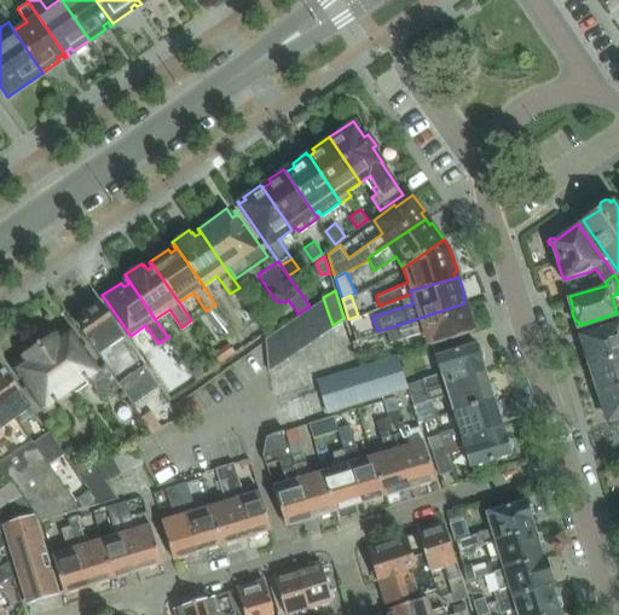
[(328,312),(323,297),(312,305),(316,317),(322,334),(333,325),(328,312)]
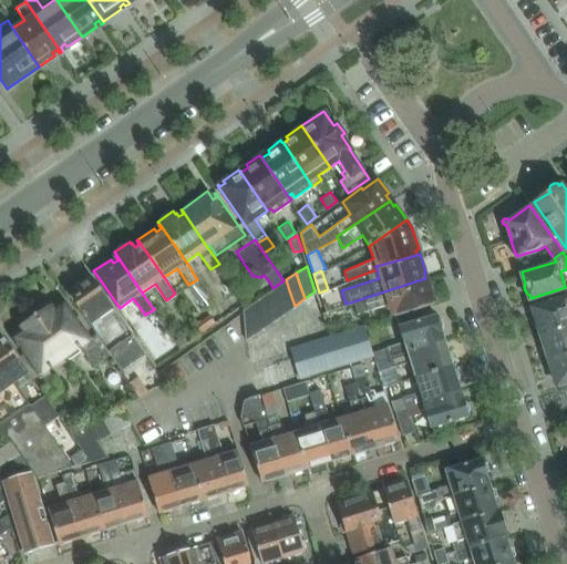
[(146,352),(93,276),(69,293),(91,325),(96,334),(111,352),(122,369),(146,352)]
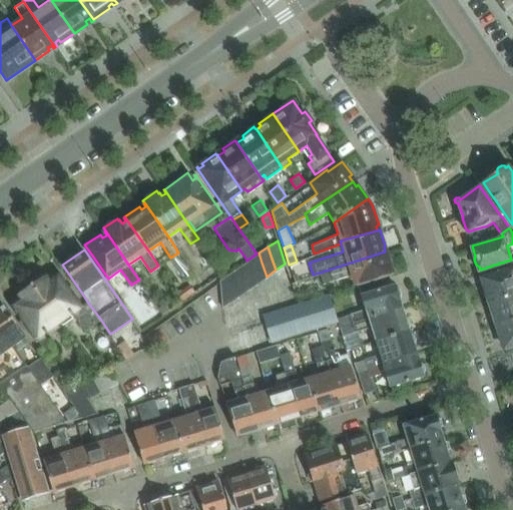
[(351,274),(352,279),(354,285),(359,284),(382,277),(383,277),(392,274),(392,273),(394,273),(389,257),(387,258),(385,251),(320,273),(322,279),(323,283),(351,274)]
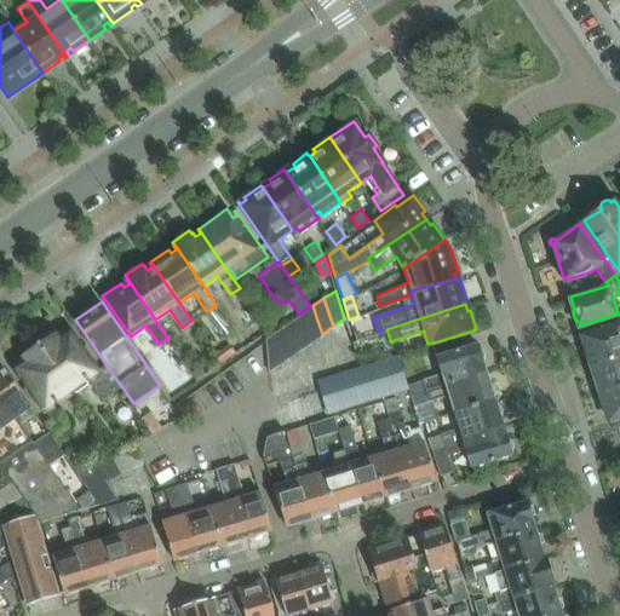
[(310,306),(302,312),(304,321),(311,341),(322,334),(316,317),(313,305),(310,306)]
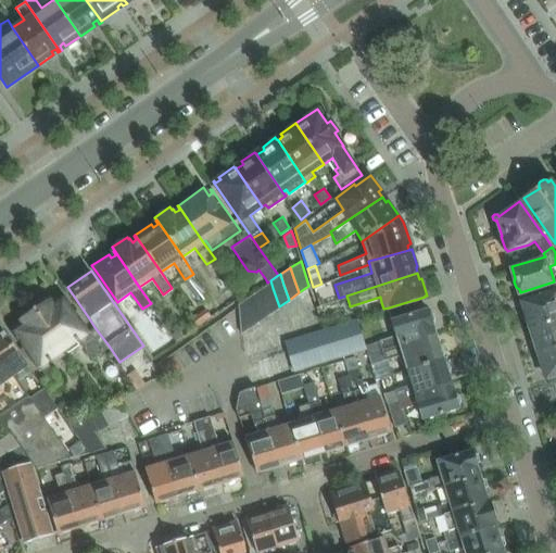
[(267,283),(260,288),(261,292),(268,313),(279,306),(273,288),(270,280),(267,283)]
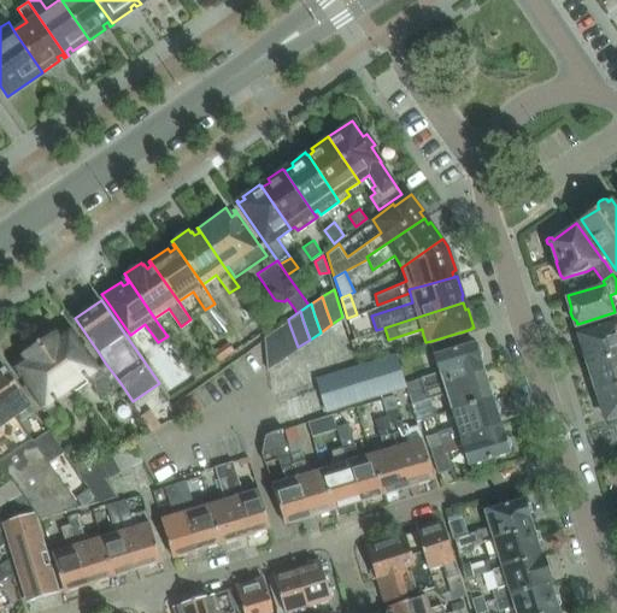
[(227,322),(219,312),(211,318),(217,329),(227,322)]
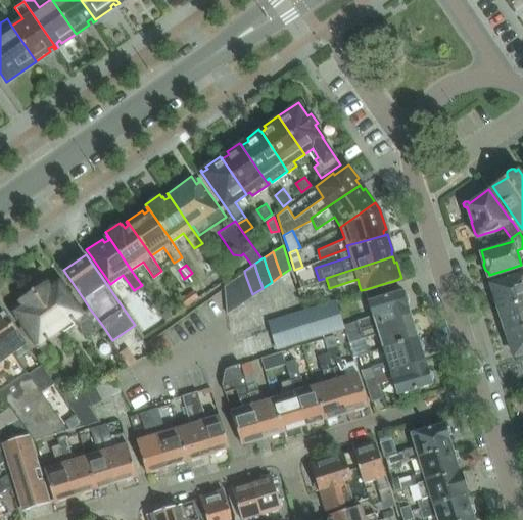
[(244,271),(235,277),(243,300),(252,294),(245,275),(244,271)]
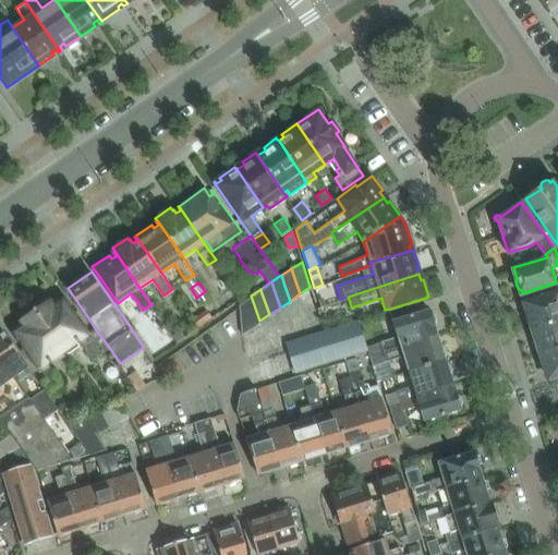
[(557,290),(535,299),(524,302),(529,313),(528,313),(526,317),(528,323),(532,325),(532,326),(557,317),(557,290)]
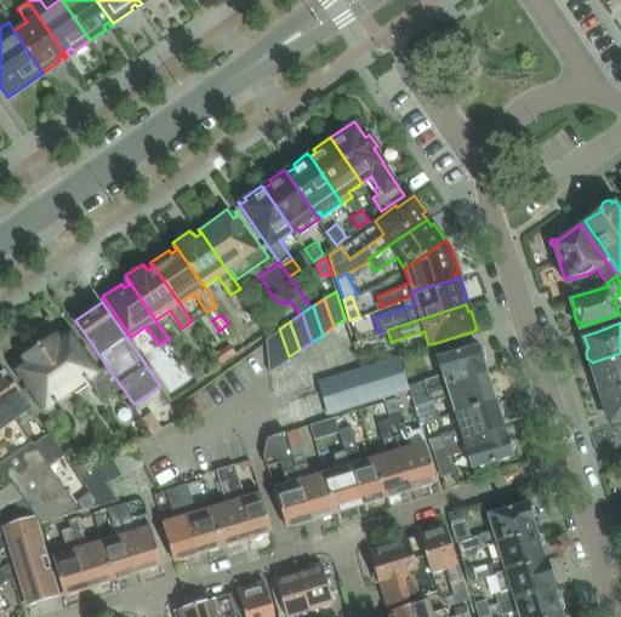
[(266,338),(269,370),(289,356),(279,329),(266,338)]
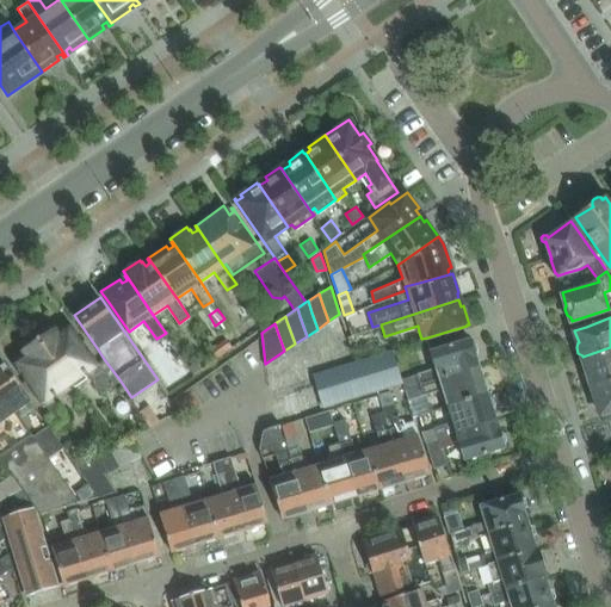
[(97,364),(74,332),(69,324),(59,333),(55,328),(39,339),(71,383),(73,382),(75,385),(87,377),(85,373),(88,371),(102,391),(119,379),(104,359),(97,364)]
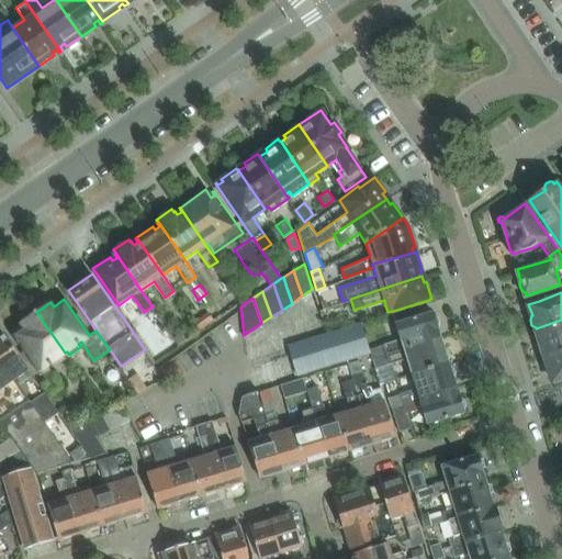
[(419,303),(418,303),(393,311),(396,322),(423,313),(419,303)]
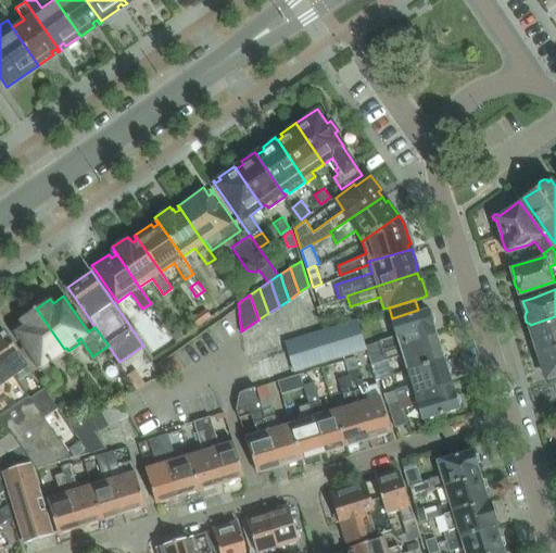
[(205,306),(191,316),(198,325),(212,315),(205,306)]
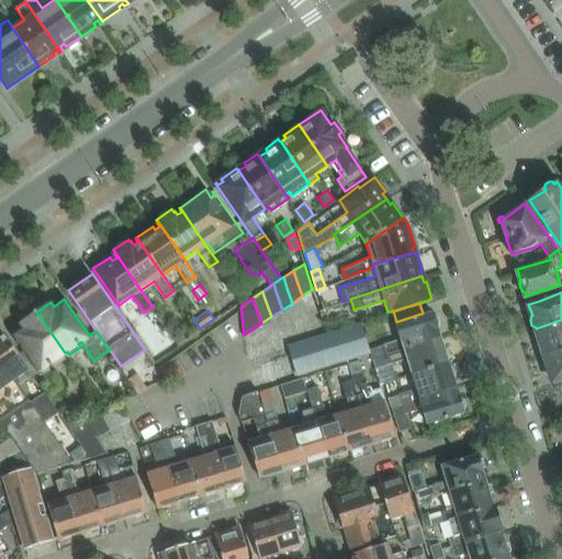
[(369,349),(370,350),(371,357),(440,335),(437,324),(438,324),(440,321),(438,315),(435,313),(434,314),(433,310),(423,313),(396,322),(395,322),(400,337),(383,343),(384,345),(369,349)]
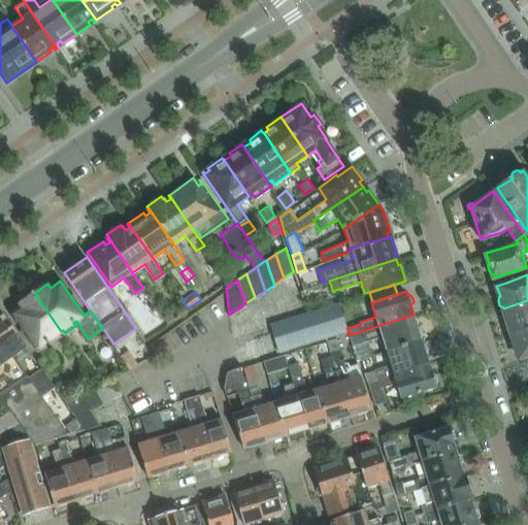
[(59,333),(61,331),(34,293),(20,302),(23,306),(13,314),(22,325),(20,326),(29,338),(30,337),(37,347),(44,356),(40,359),(47,368),(58,361),(44,342),(48,340),(51,343),(62,336),(59,333)]
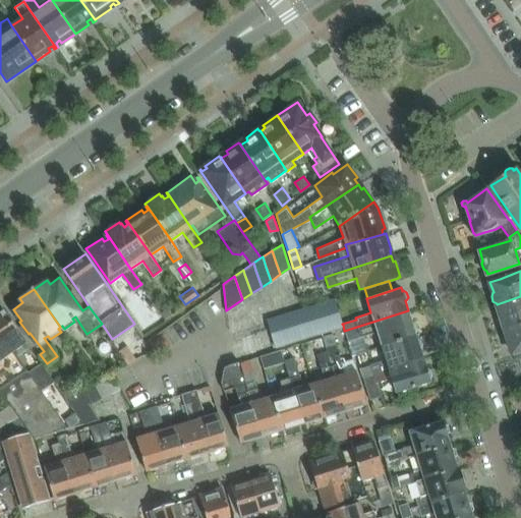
[(504,327),(505,328),(520,323),(520,296),(497,304),(499,311),(501,315),(500,315),(499,320),(500,324),(504,327)]
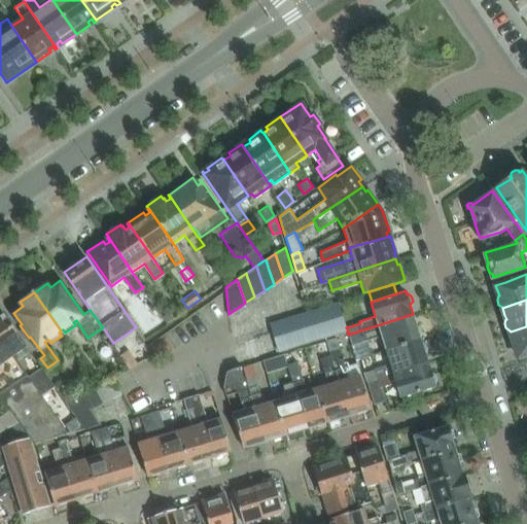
[(347,328),(346,327),(339,301),(270,322),(279,350),(347,328)]
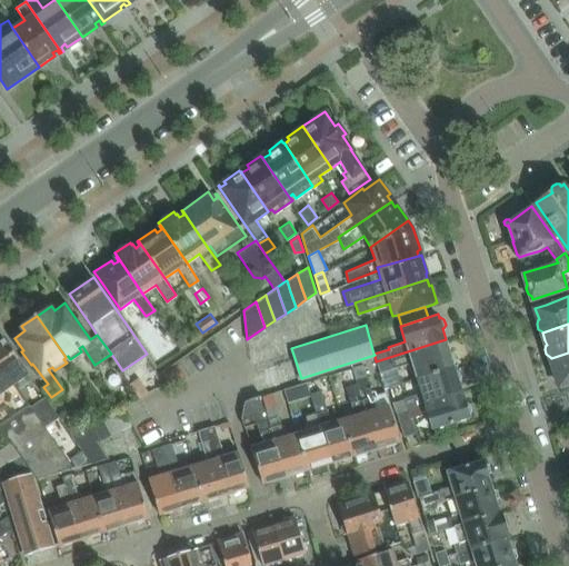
[(37,478),(38,478),(91,462),(70,432),(2,336),(0,337),(0,425),(10,442),(20,455),(32,472),(37,478)]
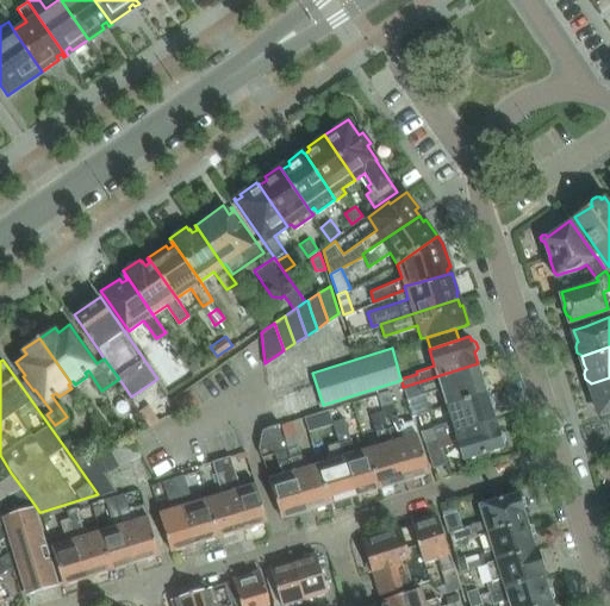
[(156,368),(161,381),(180,374),(175,361),(156,368)]
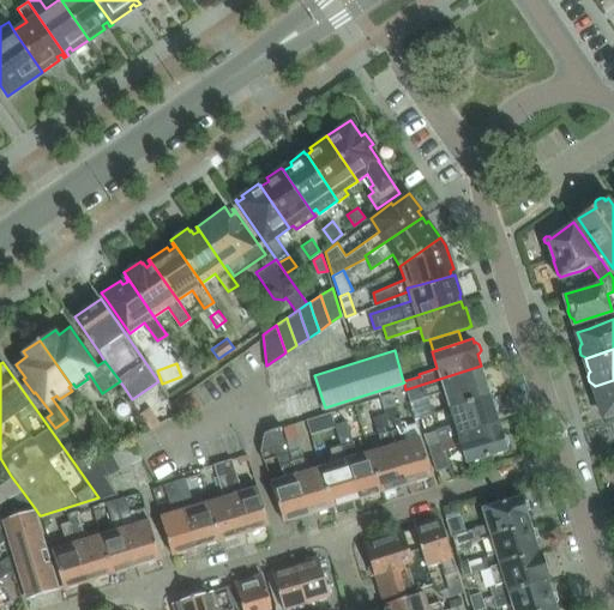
[(405,390),(409,400),(426,396),(444,391),(449,406),(489,393),(489,390),(491,390),(492,386),(489,380),(487,378),(486,379),(481,366),(405,390)]
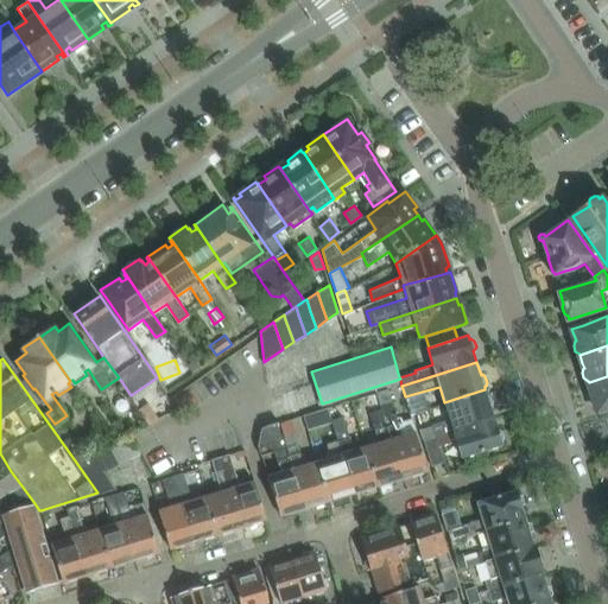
[(597,409),(607,406),(607,376),(589,382),(589,386),(588,390),(589,395),(593,398),(594,398),(597,409)]
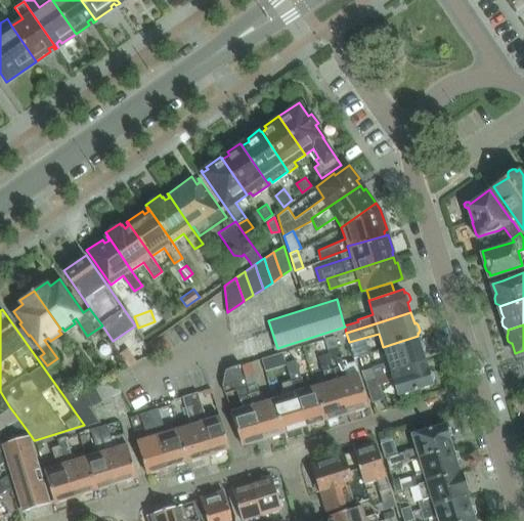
[(335,334),(324,337),(328,348),(338,345),(335,334)]
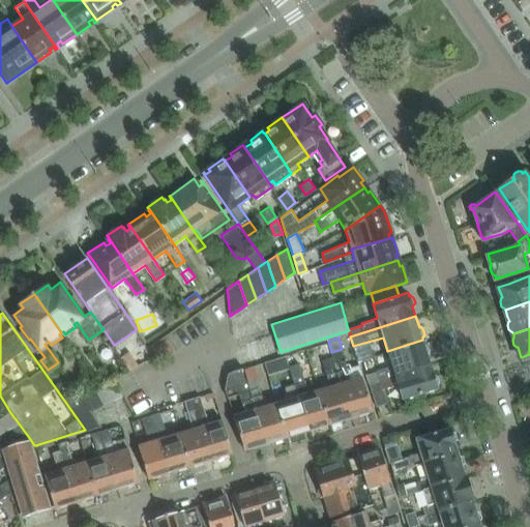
[(392,366),(376,371),(379,379),(431,363),(427,353),(429,352),(430,350),(428,344),(425,343),(423,343),(422,340),(387,351),(392,366)]
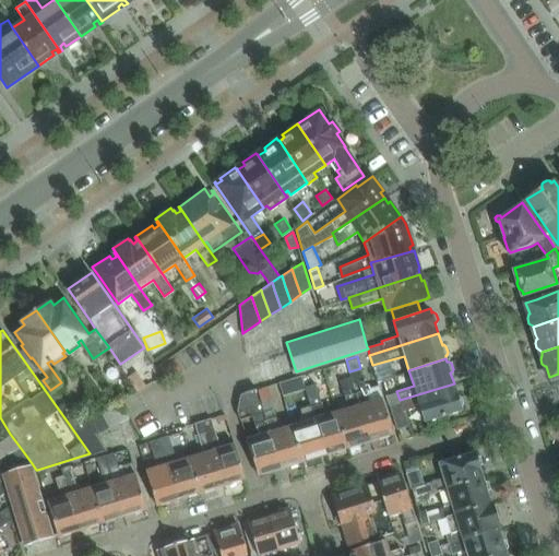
[(393,433),(390,422),(383,401),(381,395),(369,399),(360,368),(349,371),(351,375),(369,437),(375,436),(376,438),(393,433)]
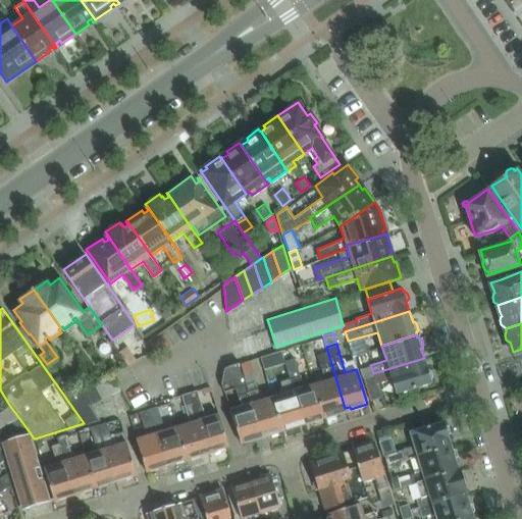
[(280,349),(260,355),(261,356),(264,367),(284,361),(280,350),(280,349)]
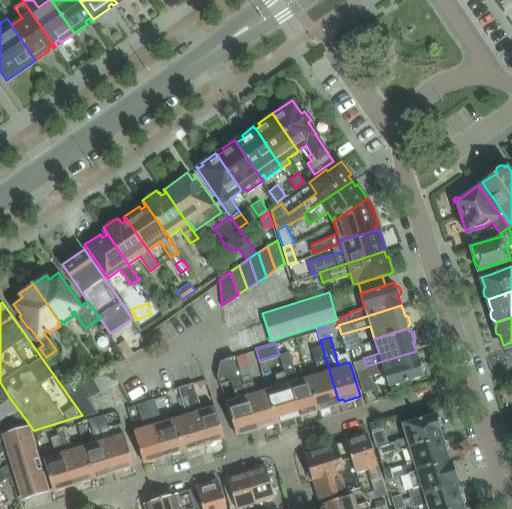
[(338,400),(321,343),(310,347),(317,372),(308,374),(319,408),(334,404),(334,402),(338,400)]
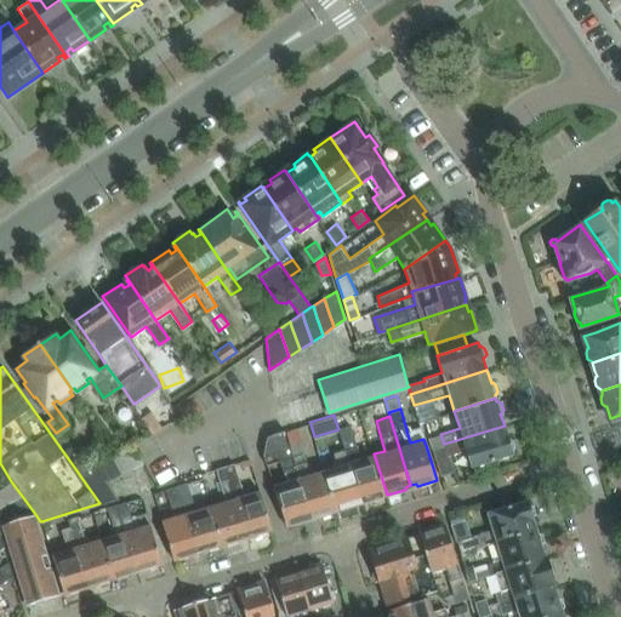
[(387,495),(374,453),(360,458),(351,423),(339,428),(345,449),(346,449),(362,501),(368,498),(368,501),(387,495)]
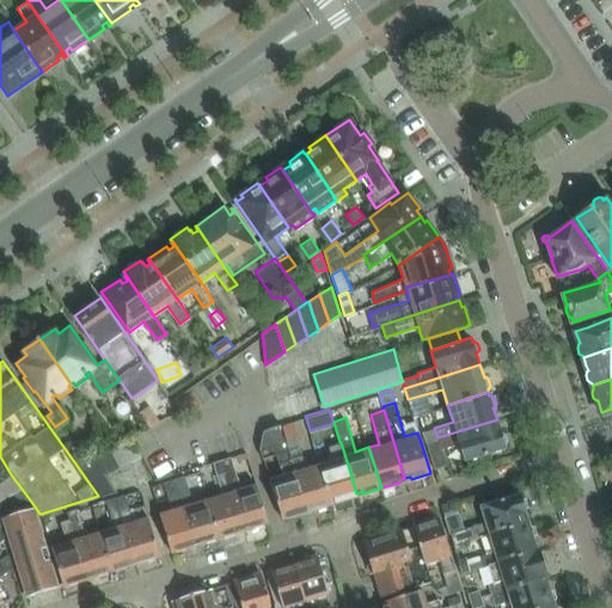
[(434,467),(447,464),(448,464),(444,447),(460,442),(465,459),(470,458),(471,459),(473,461),(481,459),(482,455),(482,454),(506,447),(505,443),(506,442),(507,438),(506,433),(502,431),(501,431),(497,419),(438,437),(426,440),(434,467)]
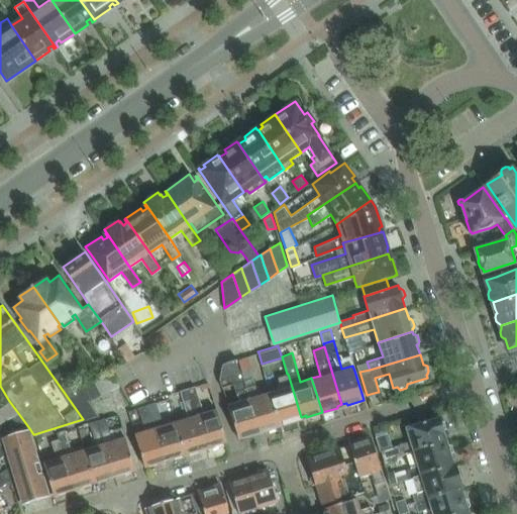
[(238,400),(227,403),(235,428),(238,438),(254,433),(253,431),(259,429),(245,387),(243,380),(240,370),(237,358),(222,364),(219,378),(221,386),(232,383),(238,400)]
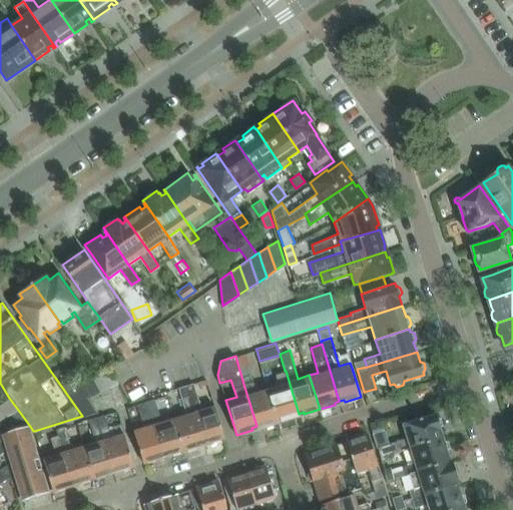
[(364,359),(355,362),(357,369),(367,367),(364,359)]
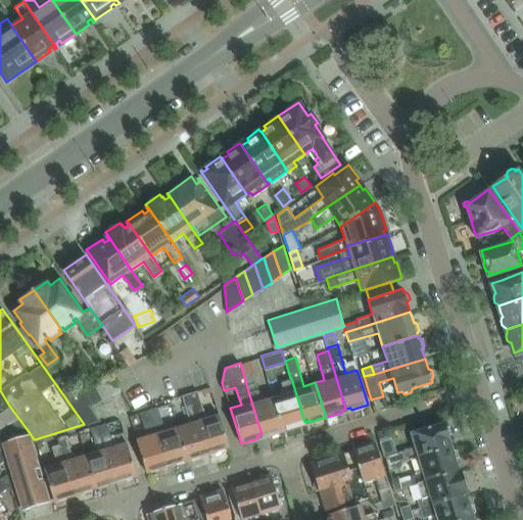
[(112,370),(101,376),(111,394),(121,389),(112,370)]
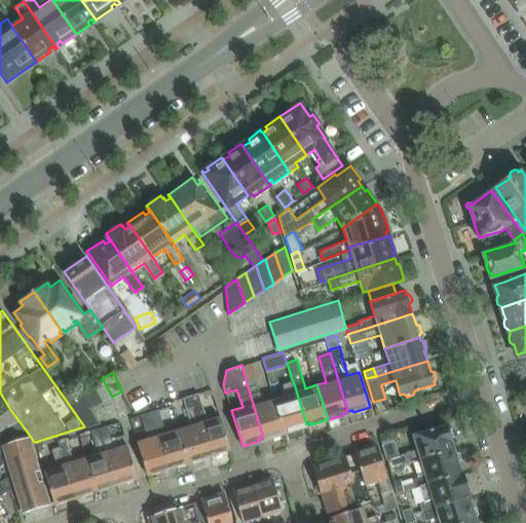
[(254,373),(245,376),(248,386),(250,394),(263,437),(268,436),(269,438),(285,433),(274,398),(264,401),(260,390),(254,373)]
